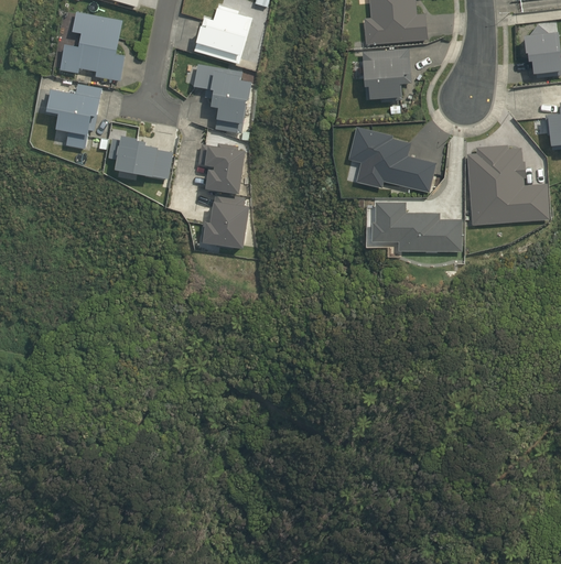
[(416,14),(414,0),(368,0),(370,19),(363,19),(365,45),(427,41),(424,14),(416,14)]
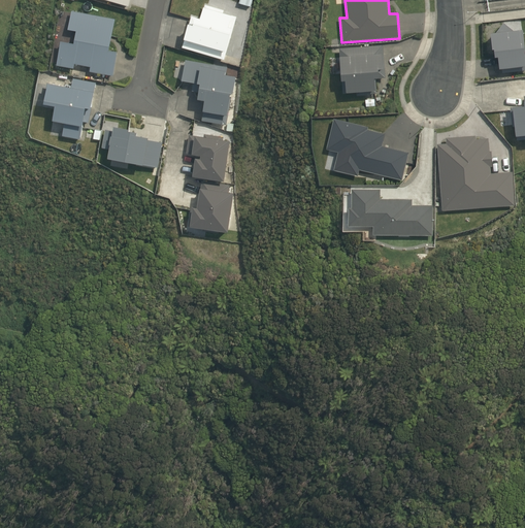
[(196,18),(191,15),(182,47),(223,60),(234,27),(233,27),(235,17),(233,15),(233,14),(223,11),(223,9),(204,4),(201,17),(197,15),(196,18)]
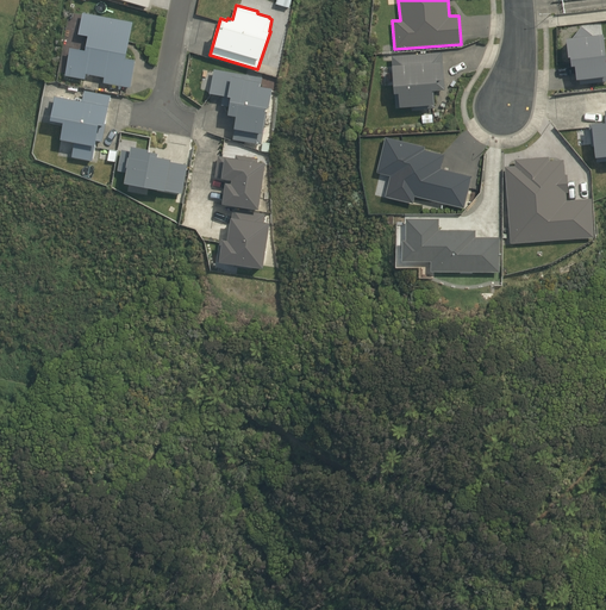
[(132,22),(81,12),(79,33),(88,36),(85,50),(70,47),(64,75),(85,79),(86,73),(104,78),(104,82),(130,87),(136,60),(125,57),(132,22)]
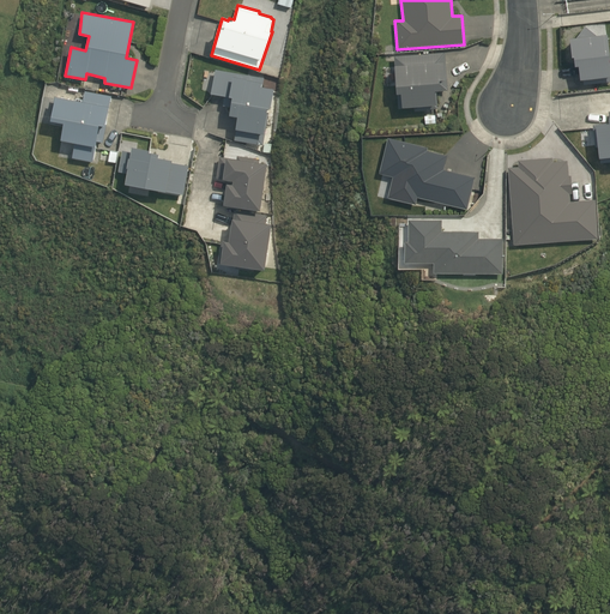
[(609,53),(608,35),(597,36),(585,28),(575,40),(572,40),(573,59),(575,59),(577,68),(580,67),(581,82),(583,85),(609,82),(609,53)]
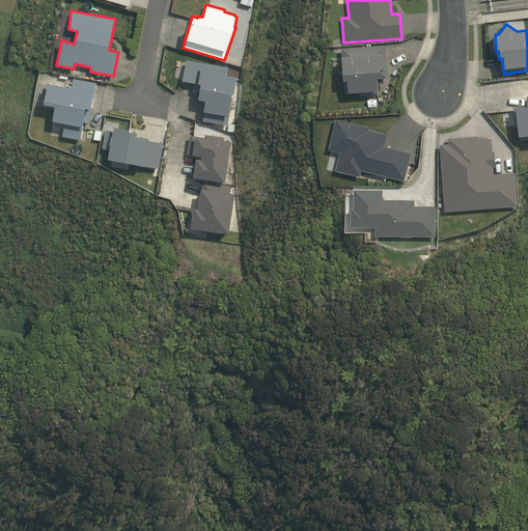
[(356,96),(378,95),(378,92),(379,92),(378,81),(383,80),(383,79),(386,79),(385,71),(386,71),(384,47),(340,50),(341,54),(340,55),(342,74),(340,74),(342,94),(349,94),(349,95),(356,94),(356,96)]
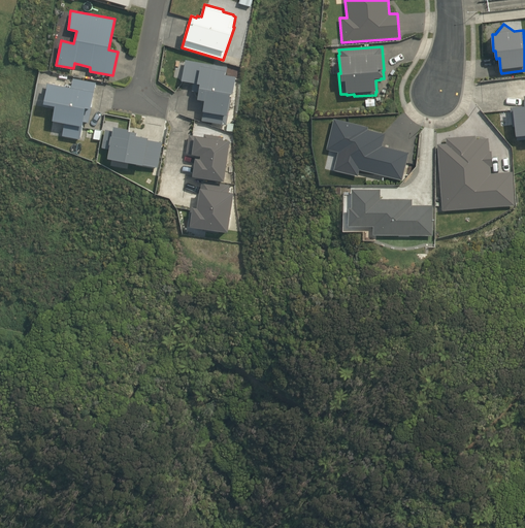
[(226,67),(185,59),(181,80),(193,83),(191,91),(200,92),(199,98),(205,99),(201,121),(226,124),(227,114),(228,114),(232,93),(234,93),(236,76),(226,73),(227,70),(226,70),(226,67)]
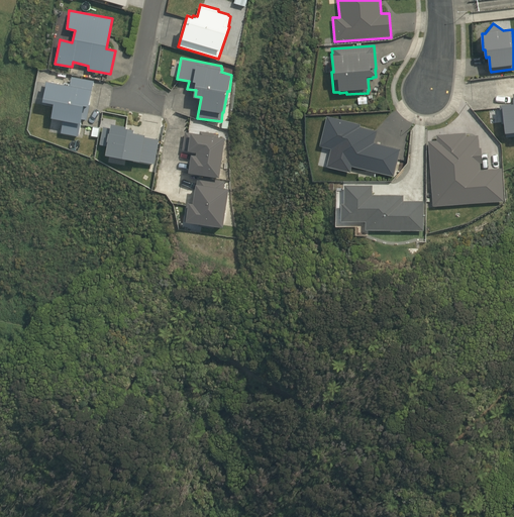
[(90,105),(93,89),(92,89),(93,81),(71,77),(70,84),(48,80),(48,82),(45,81),(41,103),(55,106),(53,117),(64,119),(61,132),(78,136),(81,122),(82,123),(83,119),(86,119),(88,105),(90,105)]
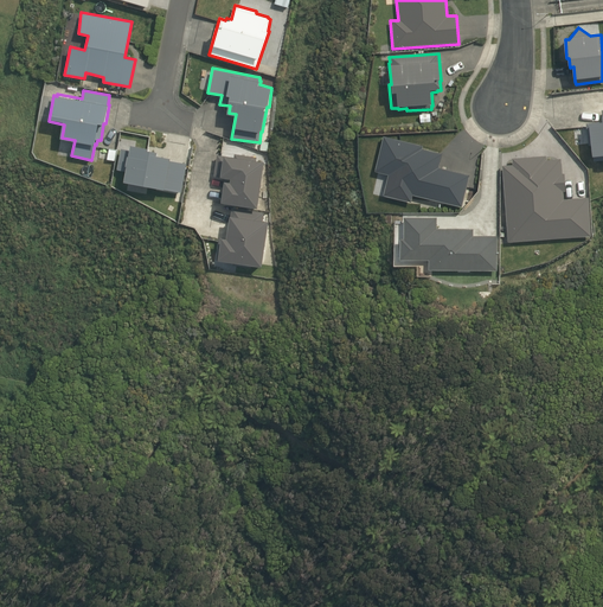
[(602,160),(602,109),(598,110),(598,116),(597,116),(598,122),(582,125),(585,146),(588,146),(589,163),(602,160)]
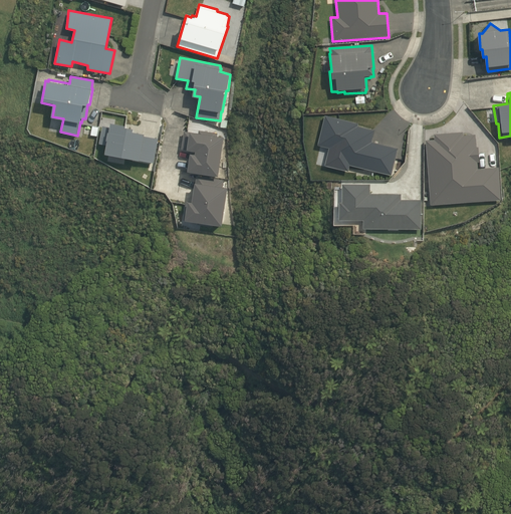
[(357,124),(324,116),(317,146),(328,149),(323,167),(347,172),(348,167),(391,177),(397,149),(370,143),(373,131),(356,126),(357,124)]
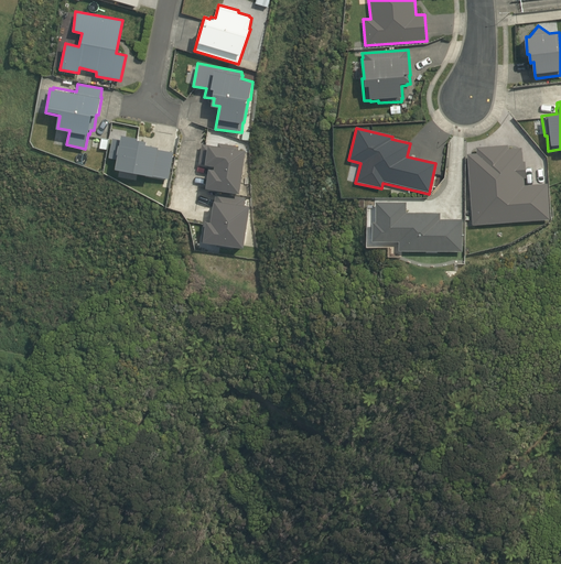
[(168,179),(172,152),(159,149),(160,145),(148,143),(148,140),(140,139),(140,137),(123,134),(122,140),(112,138),(108,158),(118,159),(117,169),(168,179)]
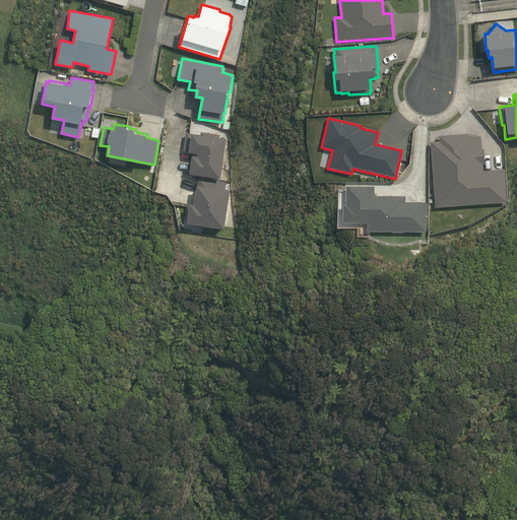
[(98,129),(88,127),(86,133),(95,135),(98,129)]
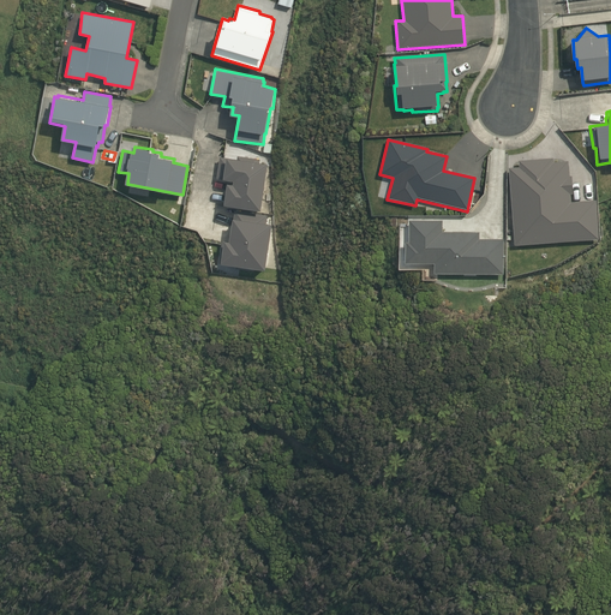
[(228,180),(226,204),(262,209),(268,163),(258,161),(258,159),(237,155),(237,159),(228,156),(228,157),(220,156),(215,179),(228,180)]
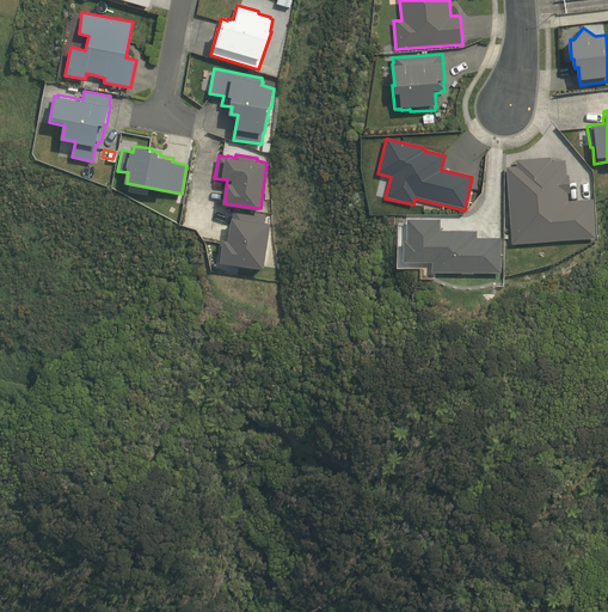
[(596,239),(591,200),(566,201),(565,194),(569,194),(567,176),(565,176),(564,161),(548,163),(548,158),(515,160),(515,167),(505,167),(511,245),(596,239)]
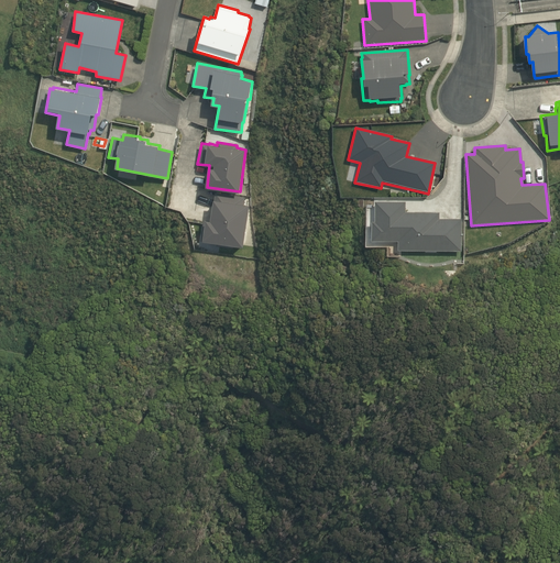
[(243,246),(249,205),(244,205),(244,197),(213,192),(209,220),(202,220),(200,240),(243,246)]
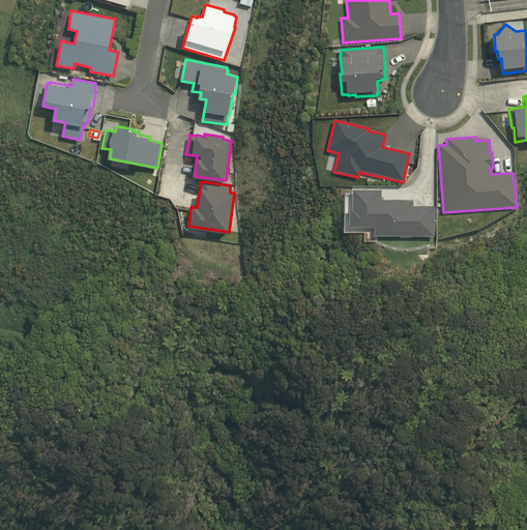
[(372,236),(432,236),(431,206),(410,206),(410,200),(378,200),(378,190),(350,190),(350,209),(347,209),(347,227),(372,228),(372,236)]
